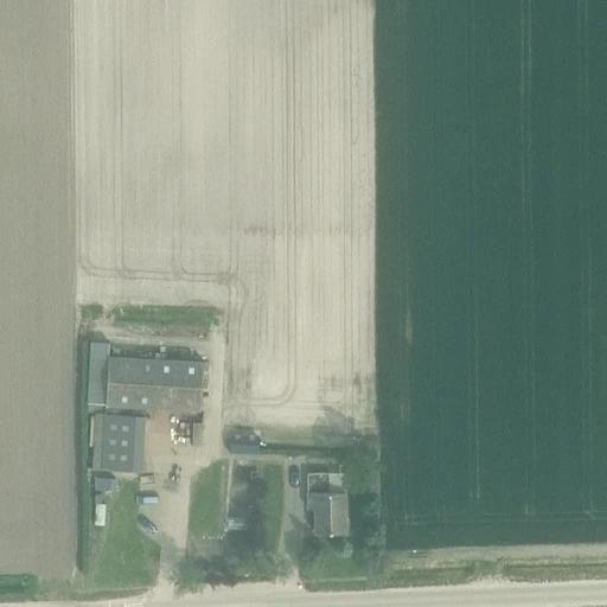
[(90,342),(87,413),(96,414),(106,414),(106,420),(104,446),(102,468),(142,471),(144,447),(145,421),(146,407),(200,410),(204,362),(109,356),(110,343),(91,343),(90,342)]
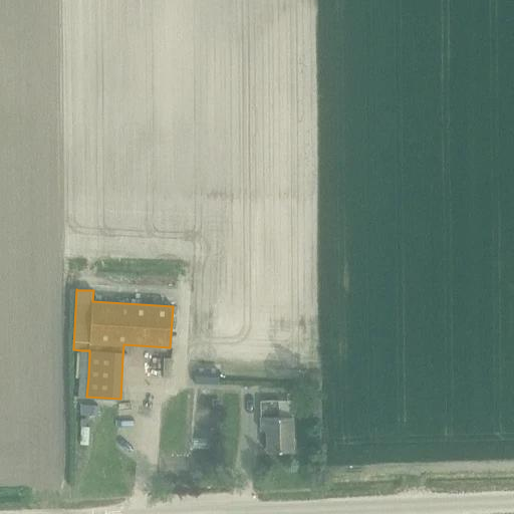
[(293,451),(293,431),(292,415),(277,415),(277,399),(260,399),(261,431),(266,431),(267,452),(293,451)]
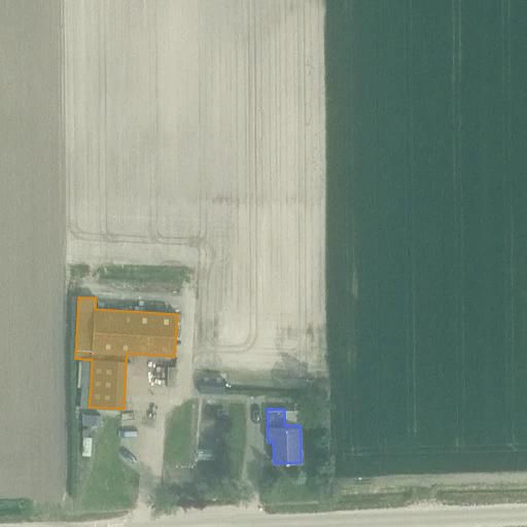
[(214,451),(232,451),(231,440),(213,441),(214,451)]
